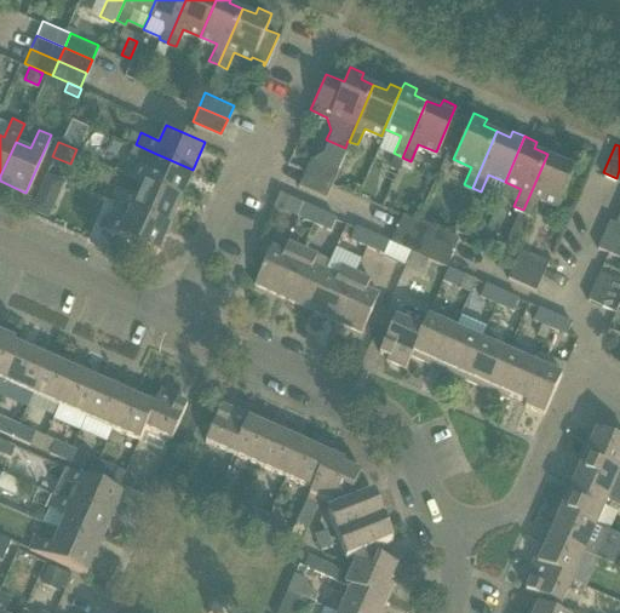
[(128,159),(124,171),(142,179),(181,195),(193,170),(154,153),(137,145),(131,160),(128,159)]
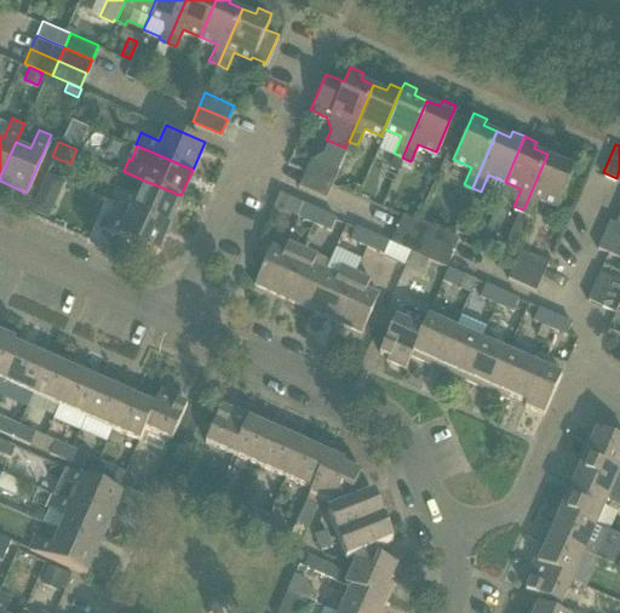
[(394,153),(389,164),(396,167),(401,156),(394,153)]
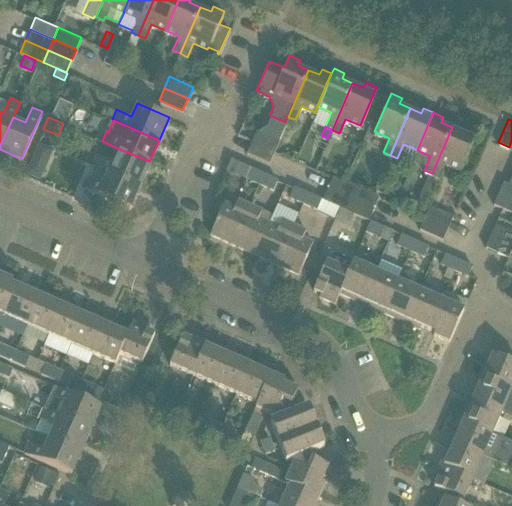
[(432,173),(439,176),(445,163),(459,169),(476,131),(465,126),(462,131),(452,127),(432,173)]
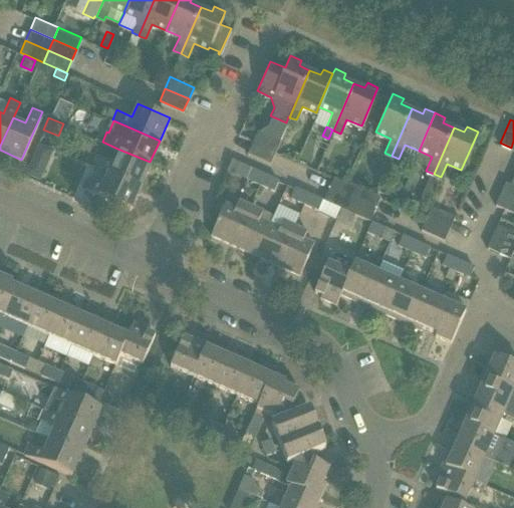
[(252,140),(275,150),(280,139),(257,129),(252,140)]
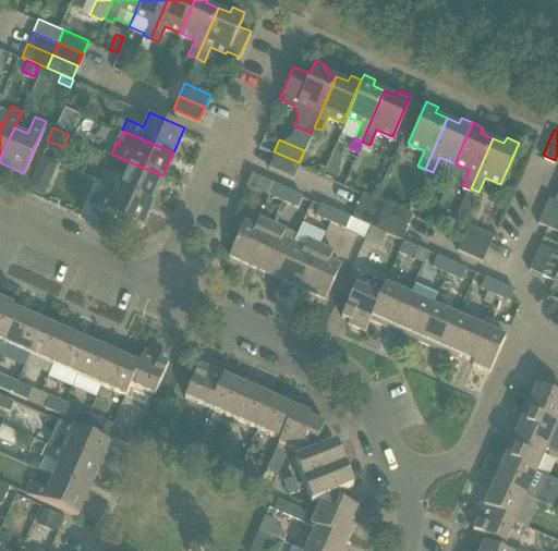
[(268,163),(293,175),(299,162),(274,151),(268,163)]
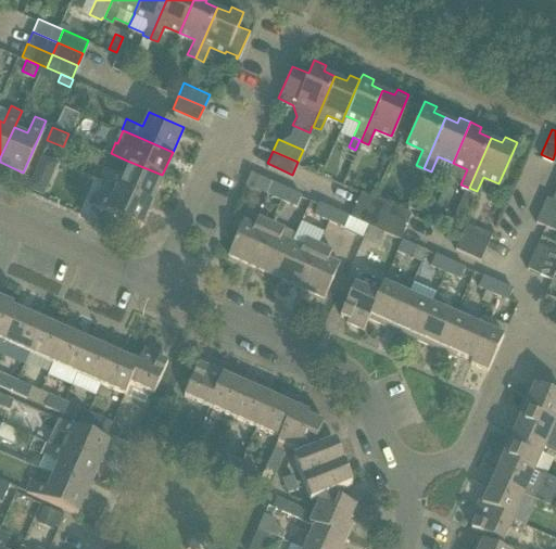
[(42,152),(37,164),(48,168),(54,166),(58,158),(42,152)]
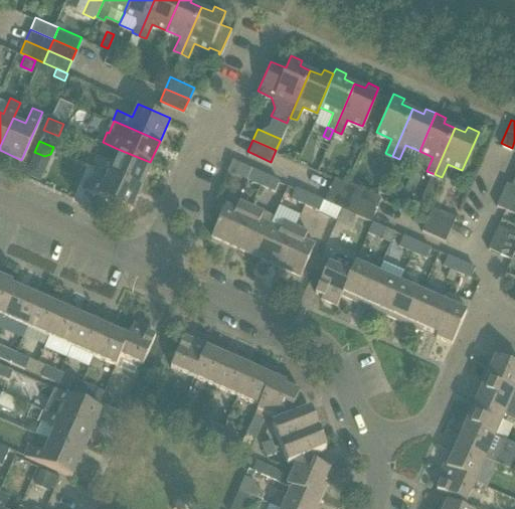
[(109,170),(140,184),(150,162),(118,149),(113,161),(98,154),(93,164),(109,171),(109,170)]
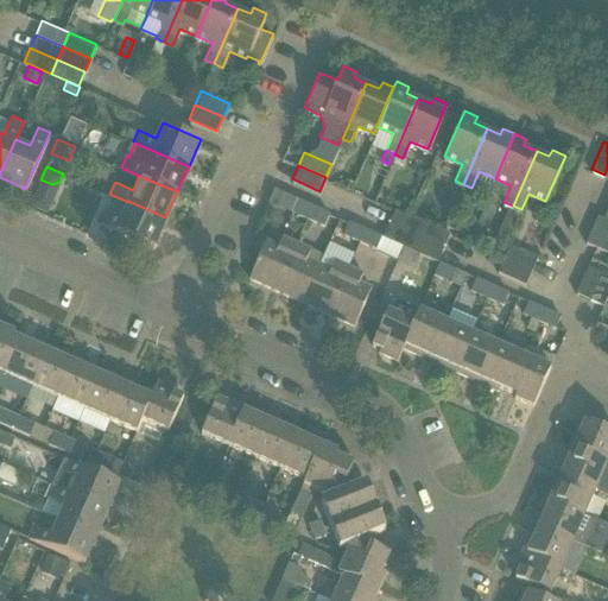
[(291,208),(308,215),(314,203),(296,196),(291,208)]
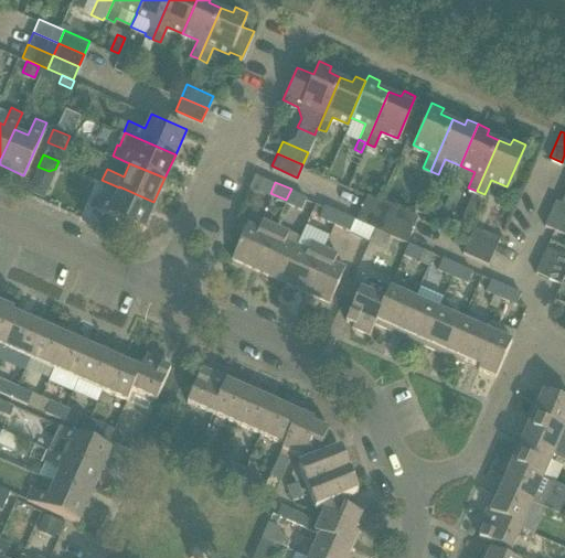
[(91,204),(142,227),(153,202),(119,186),(119,188),(113,201),(96,193),(91,204)]
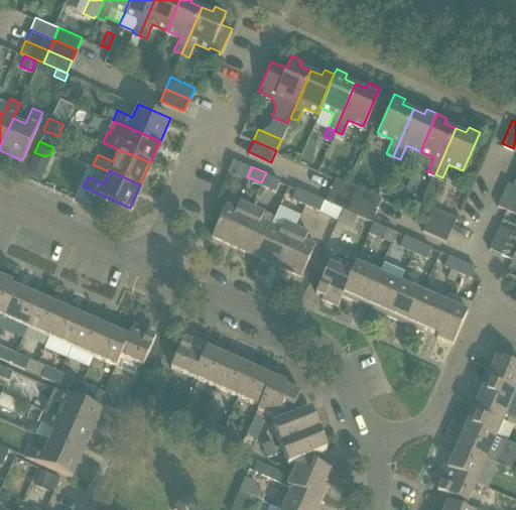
[(261,182),(275,188),(279,178),(266,172),(261,182)]
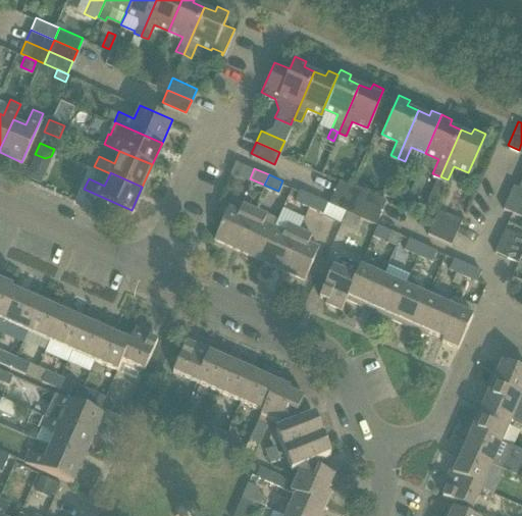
[(333,190),(357,200),(362,188),(338,177),(333,190)]
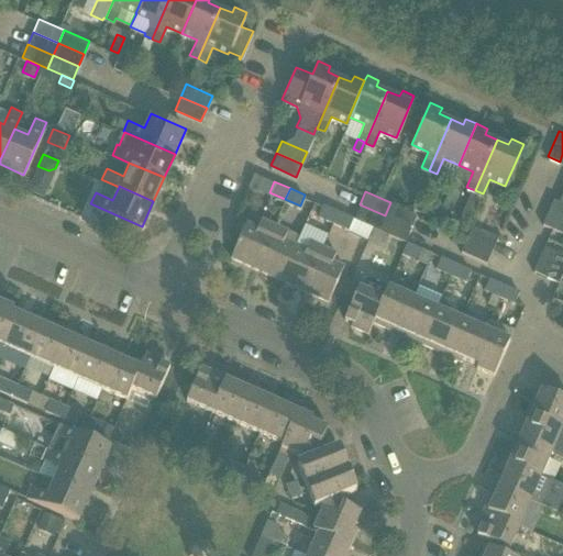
[(548,210),(562,215),(562,200),(553,197),(548,210)]
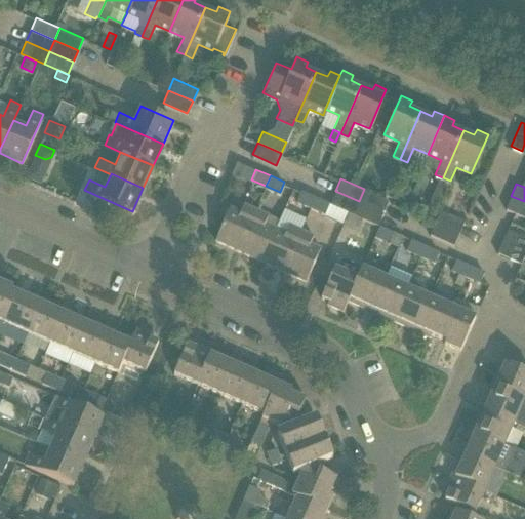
[(359,201),(382,211),(388,200),(364,189),(359,201)]
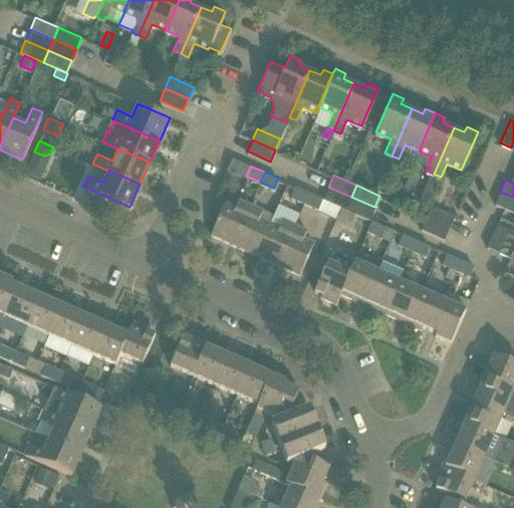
[(290,196),(303,202),(307,191),(294,186),(290,196)]
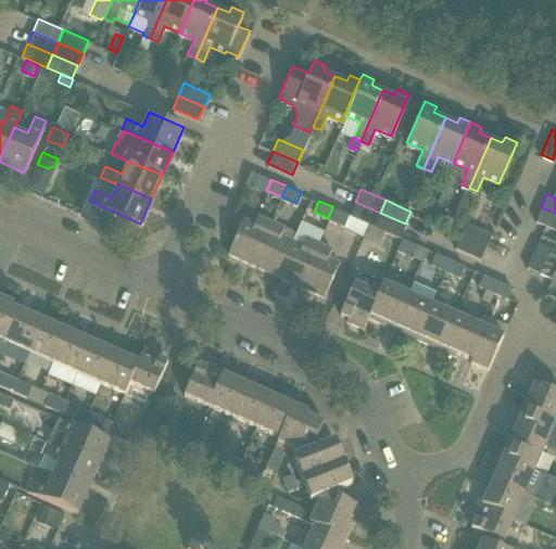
[(350,214),(367,222),(375,225),(380,213),(355,202),(350,214)]
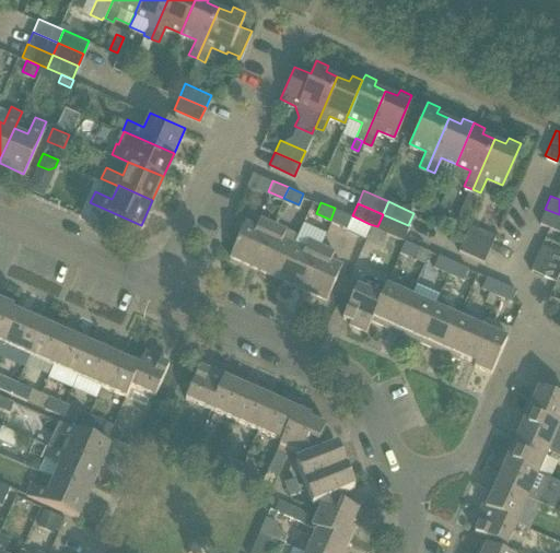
[(335,208),(330,220),(346,226),(351,215),(335,208)]
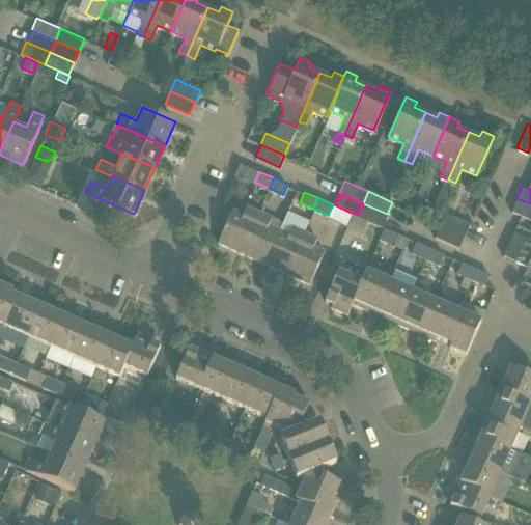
[(511,210),(530,218),(530,203),(516,198),(511,210)]
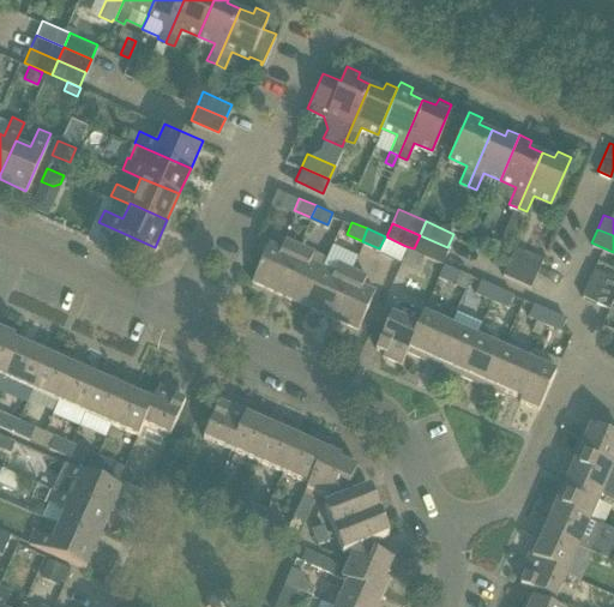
[(124,234),(118,250),(131,256),(138,240),(124,234)]
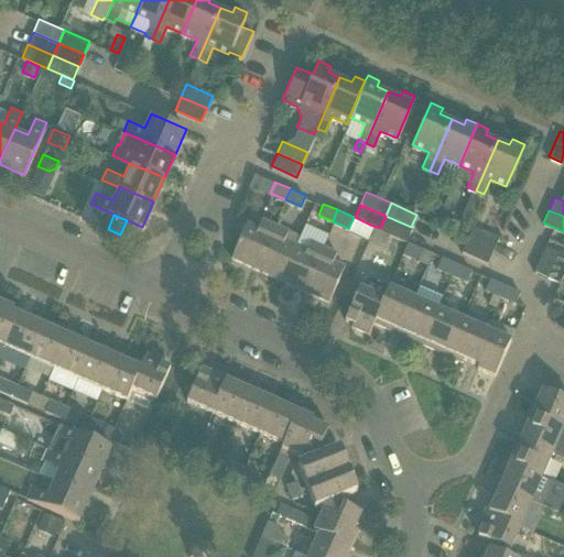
[(446,215),(442,225),(455,230),(459,220),(446,215)]
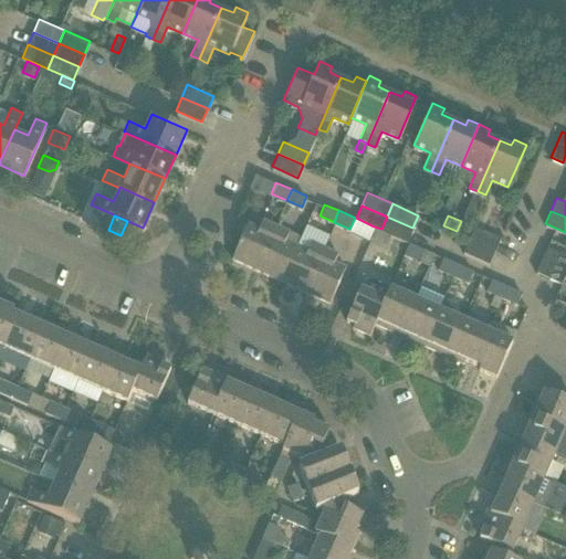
[(390,233),(407,241),(412,228),(387,217),(381,229),(390,233)]
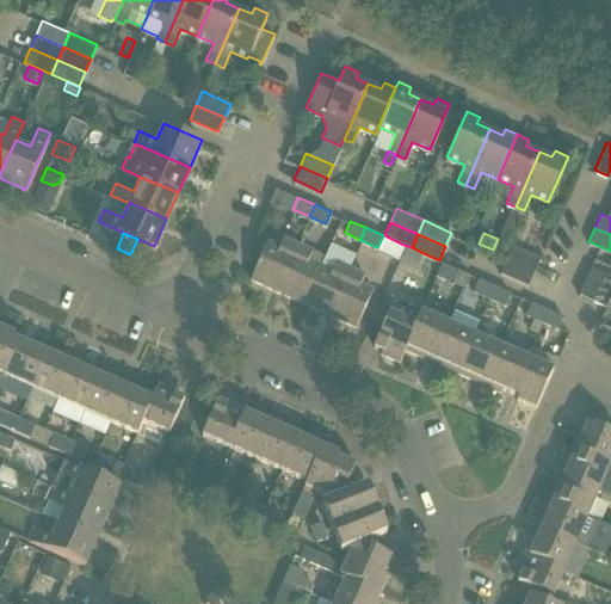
[(250,277),(277,289),(288,265),(298,241),(284,235),(279,244),(267,238),(250,277)]
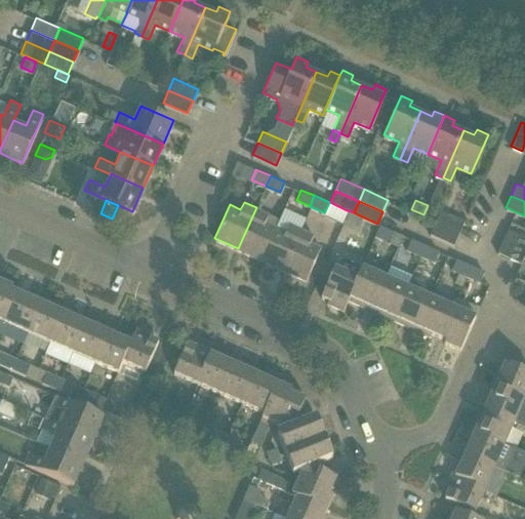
[(238,248),(260,258),(275,225),(266,221),(269,213),(256,207),(247,228),(238,248)]
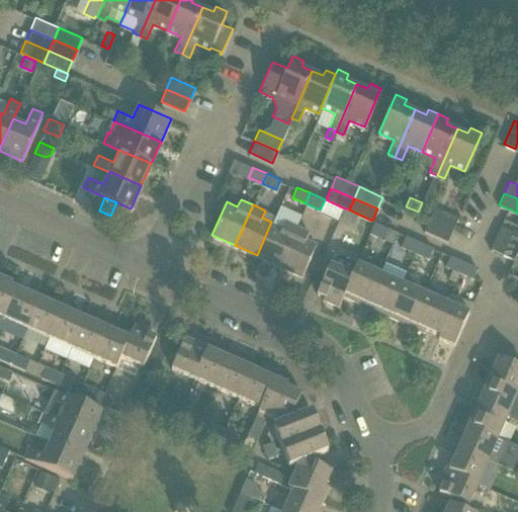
[(457,217),(434,206),(429,218),(452,229),(457,217)]
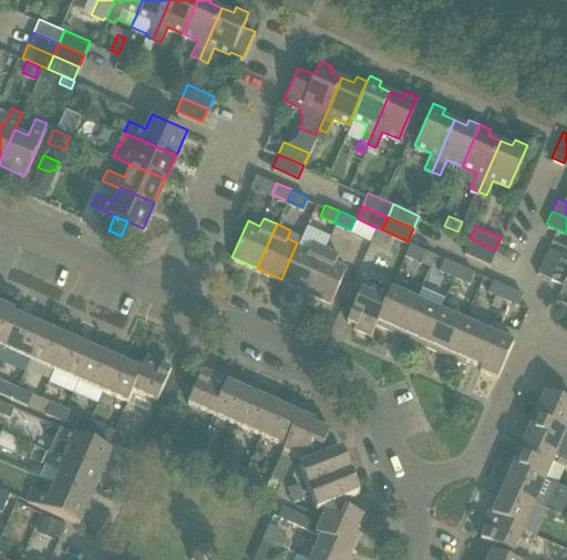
[(370,237),(387,245),(391,234),(382,229),(374,227),(370,237)]
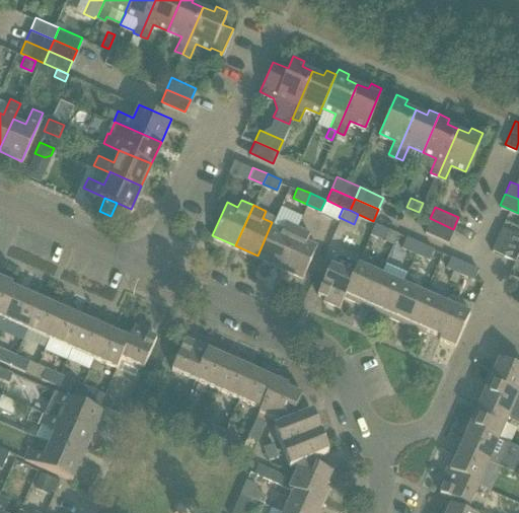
[(425,230),(448,240),(453,229),(430,218),(425,230)]
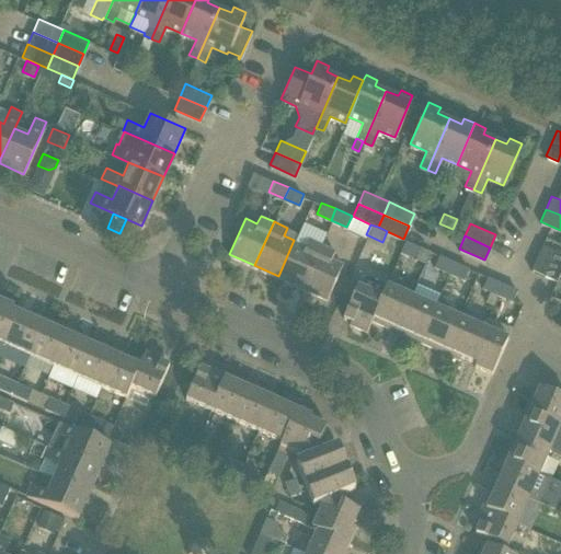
[(278,276),(302,287),(321,243),(309,238),(305,245),(296,241),(294,240),(278,276)]
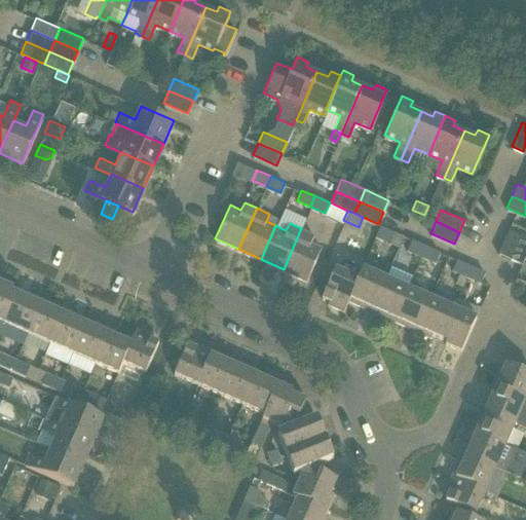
[(380,224),(375,235),(389,242),(395,230),(380,224)]
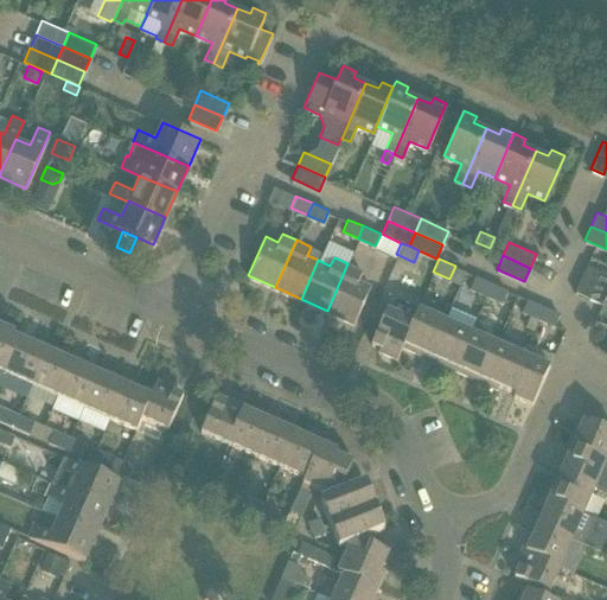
[(327,311),(353,323),(371,283),(358,279),(363,269),(347,263),(327,311)]
